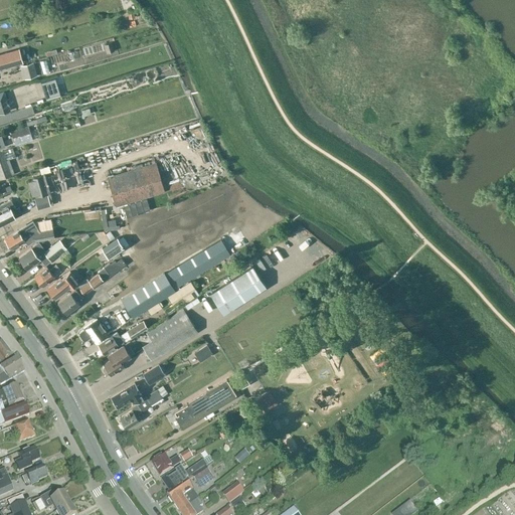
[(19,49),(0,54),(0,67),(13,64),(23,61),(19,49)]
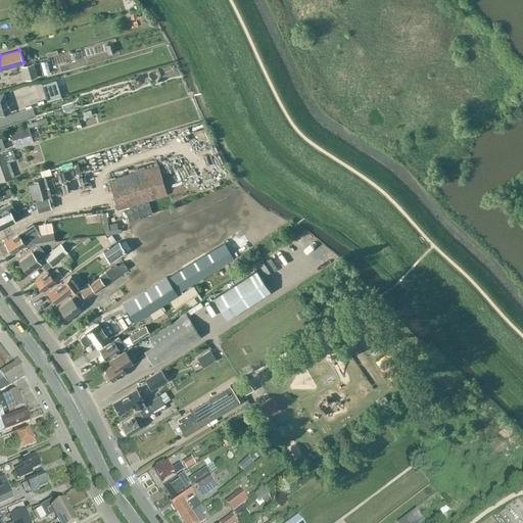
[(34,64),(33,64),(21,67),(25,81),(37,78),(34,64)]
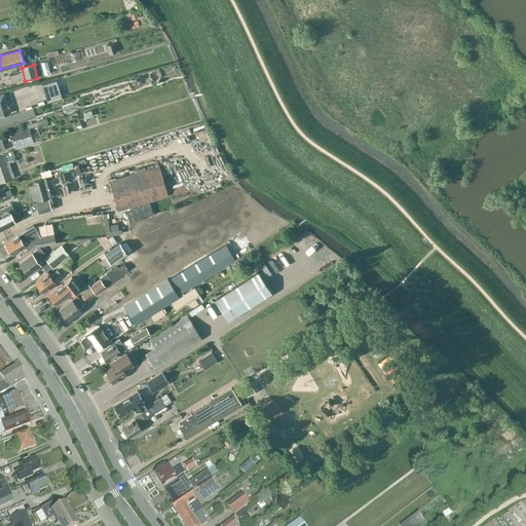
[(58,75),(42,79),(45,90),(51,88),(52,92),(62,90),(58,75)]
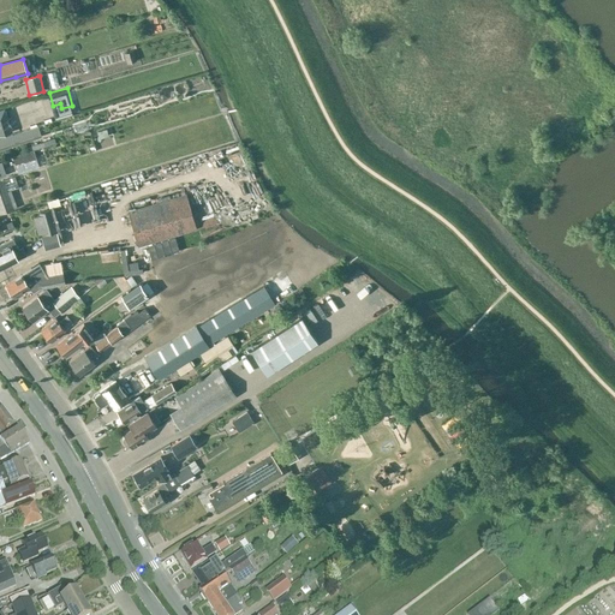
[(216,91),(93,123),(97,142),(221,111),(216,91)]
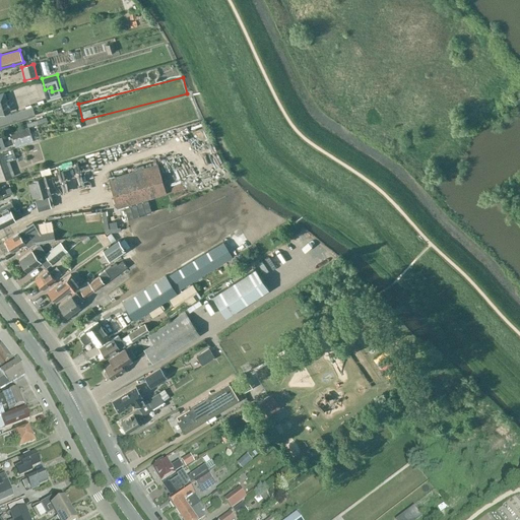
[(4,91),(0,92),(0,114),(10,112),(4,91)]
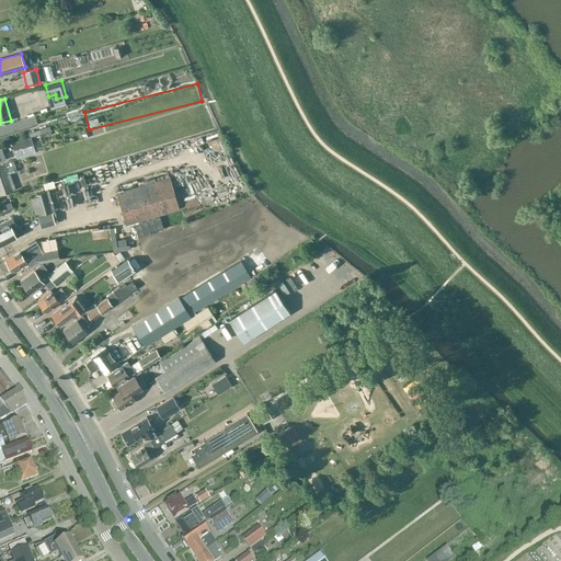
[(21,117),(8,122),(10,128),(23,124),(21,117)]
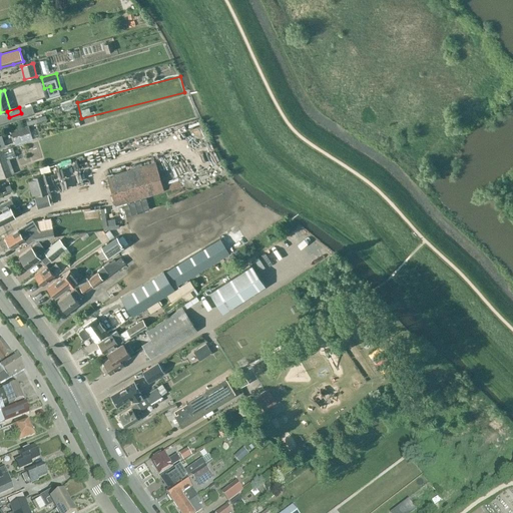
[(29,127),(11,133),(15,145),(33,139),(29,127)]
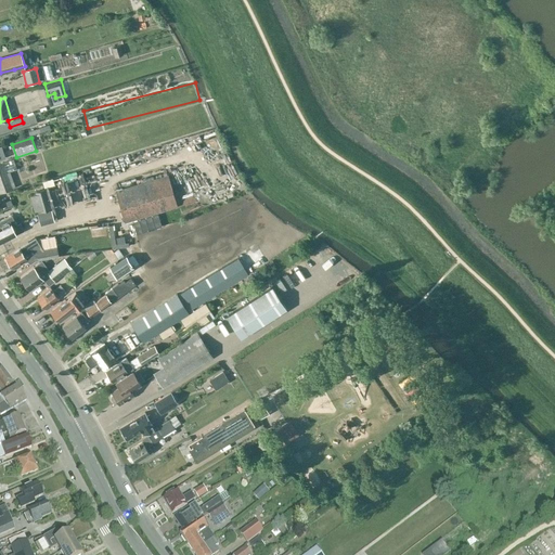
[(7,173),(3,164),(0,164),(0,193),(15,188),(10,172),(7,173)]
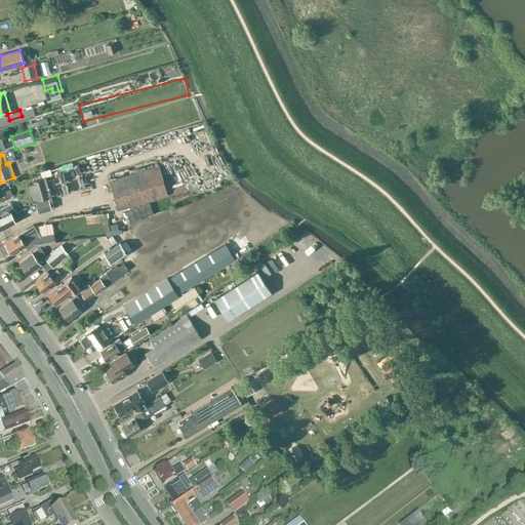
[(44,165),(45,172),(56,169),(54,163),(44,165)]
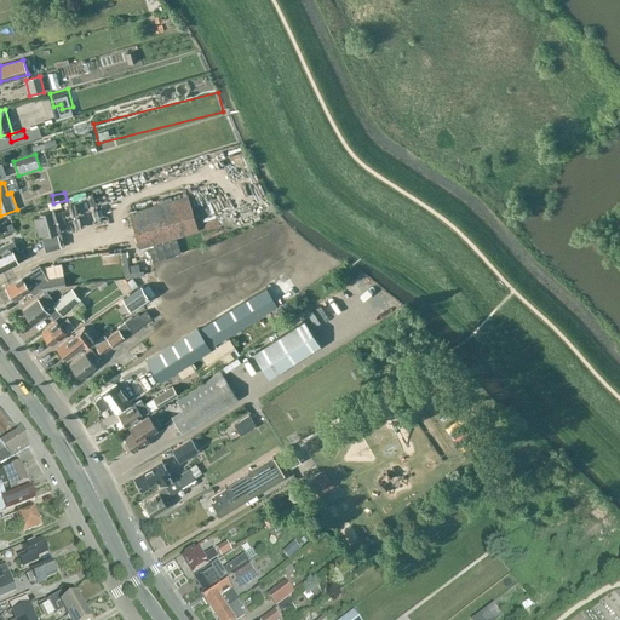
[(188,196),(130,213),(141,248),(197,231),(188,196)]
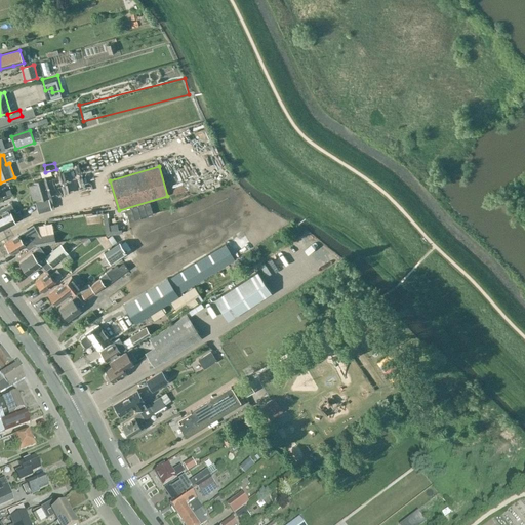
[(42,175),(29,180),(34,196),(47,191),(42,175)]
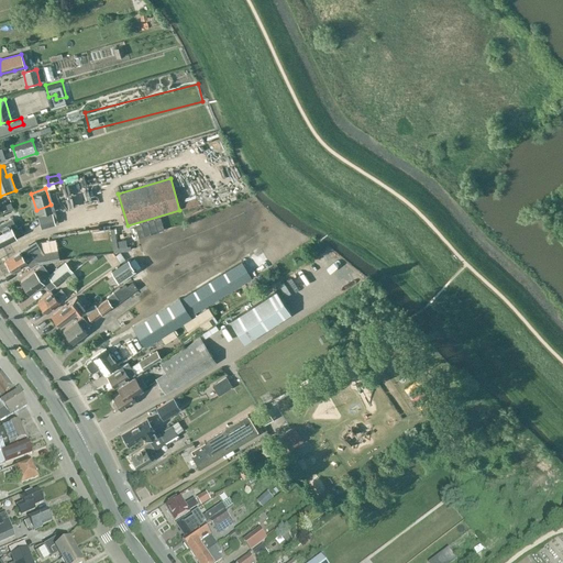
[(68,220),(65,210),(37,218),(41,229),(63,223),(62,221),(68,220)]
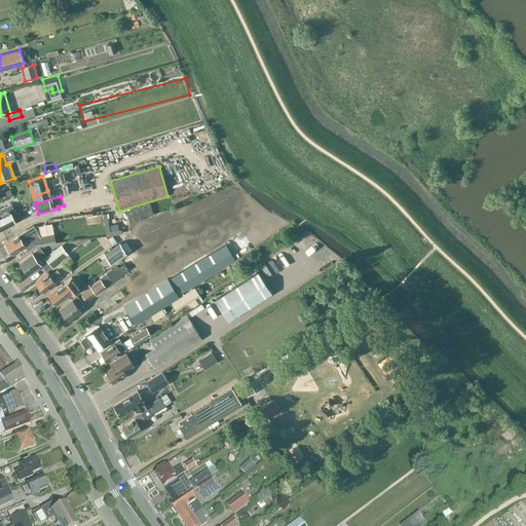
[(0,215),(0,229),(15,222),(13,218),(21,215),(16,208),(7,212),(5,207),(0,209),(0,212),(1,215),(0,215)]
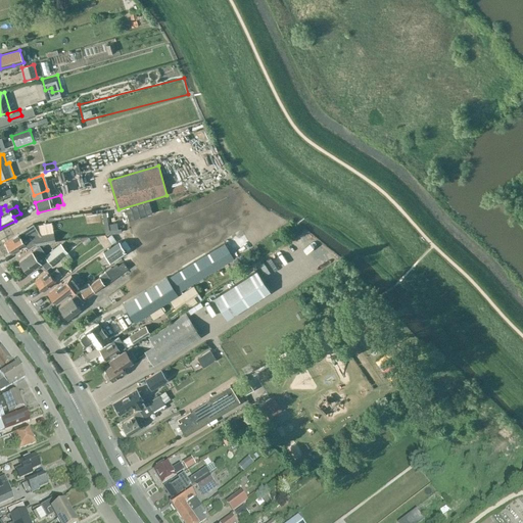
[(22,241),(32,235),(27,228),(5,242),(11,253),(26,244),(22,241)]
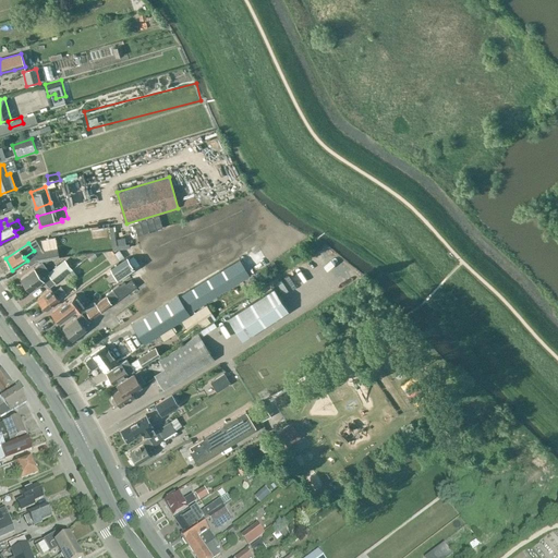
[(121,245),(116,247),(119,255),(124,252),(121,245)]
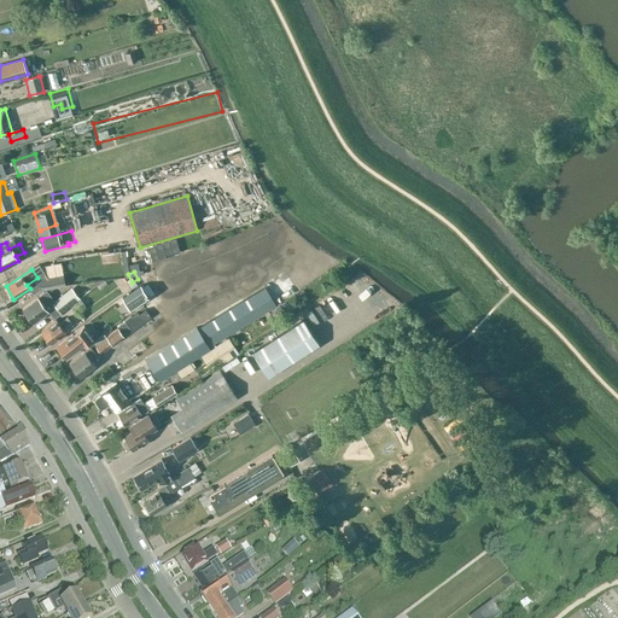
[(42,290),(65,285),(63,275),(40,280),(42,290)]
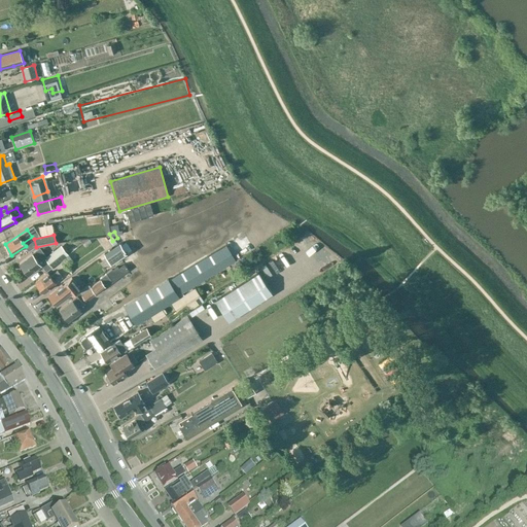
[(119,244),(104,254),(112,266),(127,254),(119,244)]
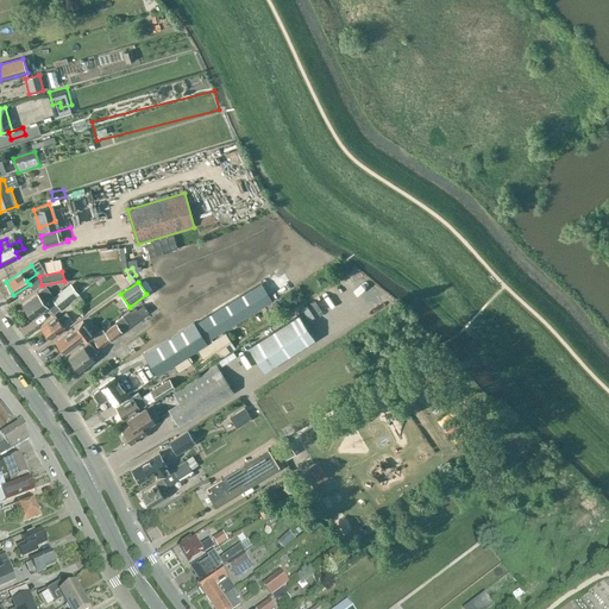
[(262,282),(194,322),(144,355),(156,375),(207,343),(205,340),(272,300),(262,282)]
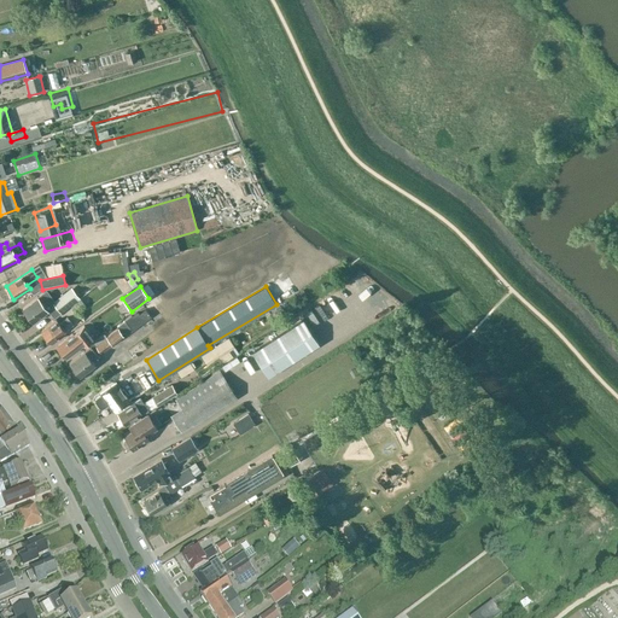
[(71,287),(52,303),(60,314),(80,298),(71,287)]
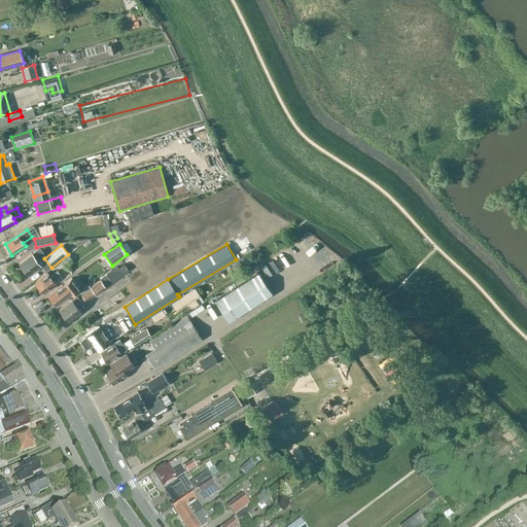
[(28,275),(33,271),(41,265),(38,260),(44,256),(38,249),(32,253),(19,264),(28,275)]
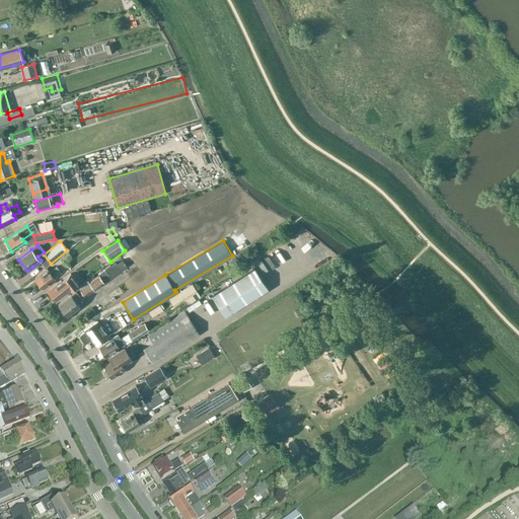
[(68,250),(60,256),(65,263),(72,256),(68,250)]
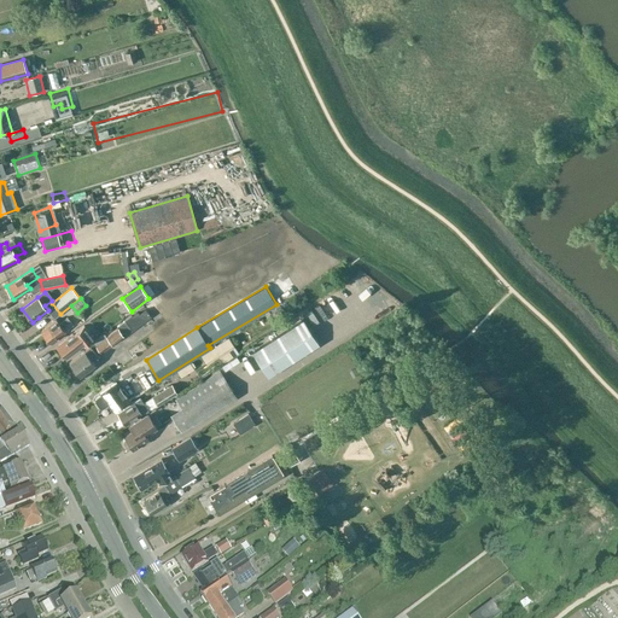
[(144,312),(141,309),(132,316),(117,327),(117,328),(106,337),(104,333),(92,342),(94,344),(85,351),(69,363),(80,377),(95,365),(92,360),(100,353),(100,354),(112,345),(112,344),(123,336),(124,337),(139,326),(151,316),(145,310),(144,312)]
